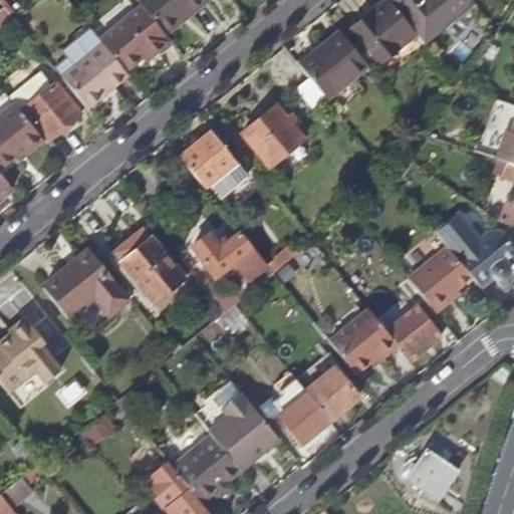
[(144,0),(140,3),(141,5),(162,30),(197,0),(144,0)]
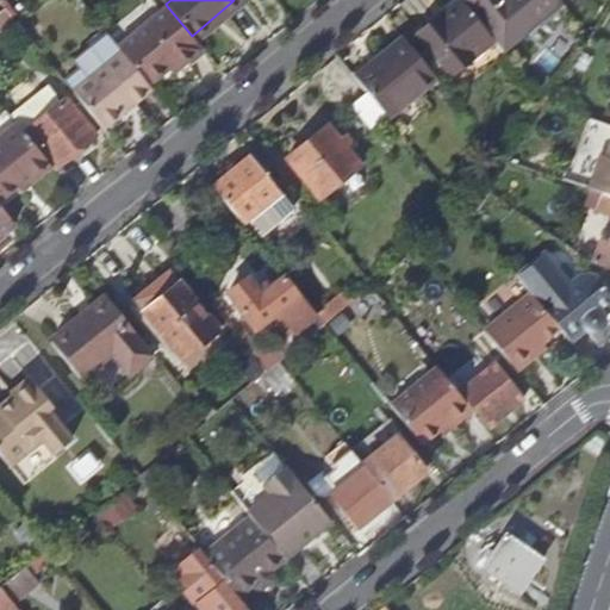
[(493,39),(464,2),(461,0),(459,0),(418,33),(452,73),(493,39)]
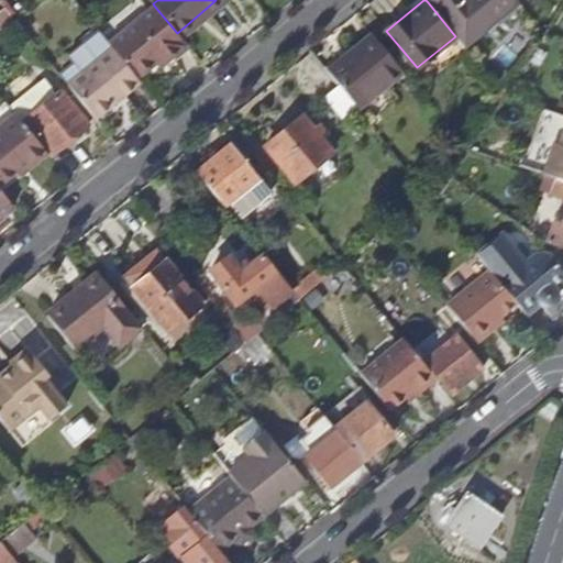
[(520,2),(517,0),(429,0),(428,2),(455,36),(465,47),(520,2)]
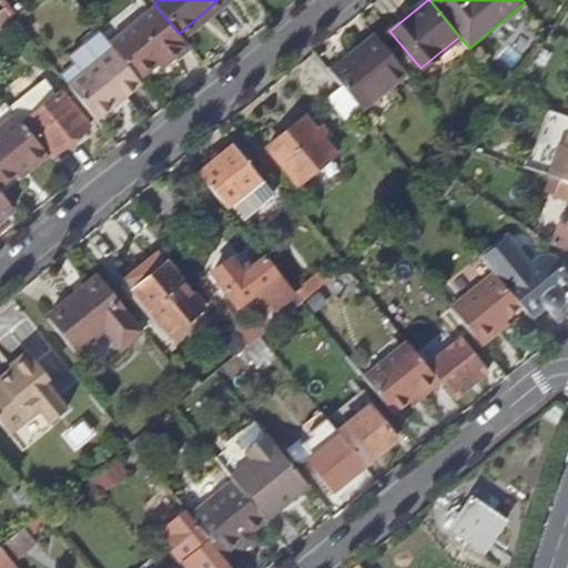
[(179,33),(155,6),(110,42),(117,51),(140,79),(169,57),(171,59),(188,46),(179,33)]
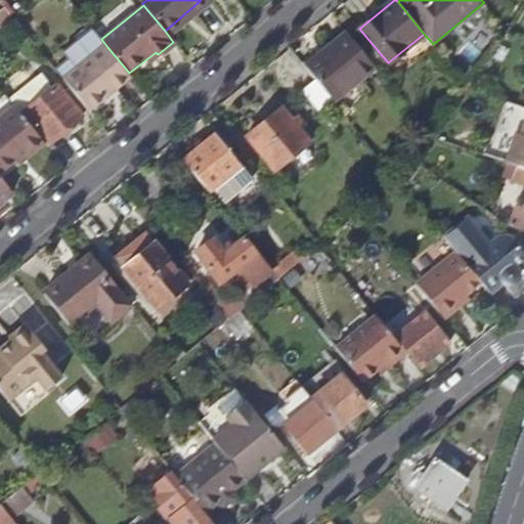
[(0,26),(12,16),(8,10),(5,7),(0,11),(0,26)]
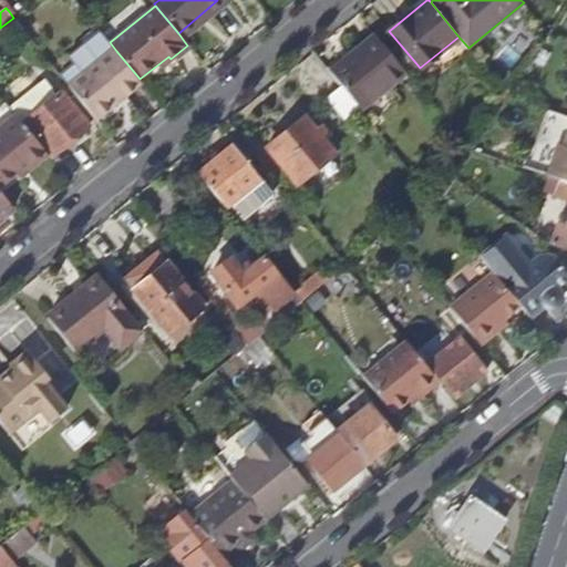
[(534,53),(548,33),(542,26),(526,48),(534,53)]
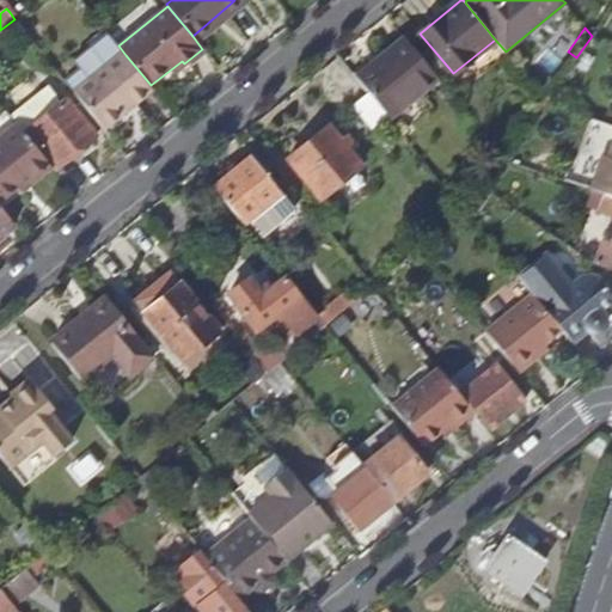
[(438,78),(405,37),(356,77),(369,92),(385,112),(389,117),(438,78)]
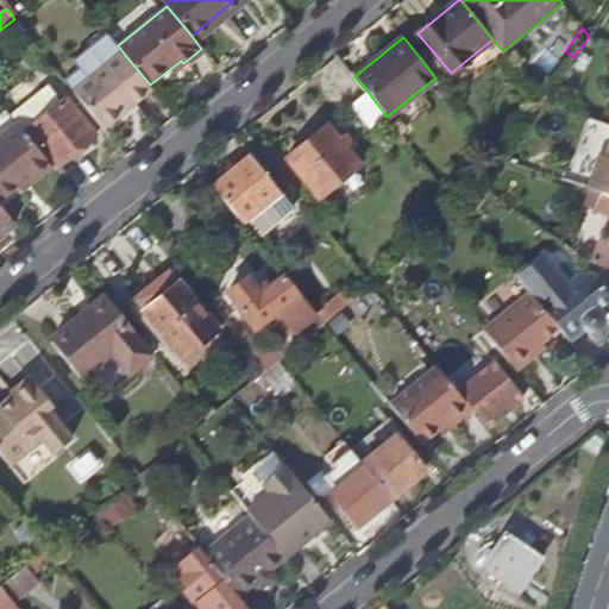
[(76,95),(102,127),(152,88),(150,85),(125,55),(76,95)]
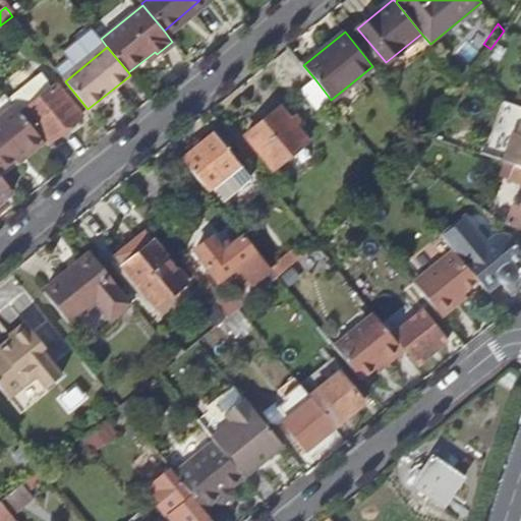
[(9,99),(22,115),(25,113),(48,142),(81,115),(57,85),(55,88),(41,71),(9,99)]
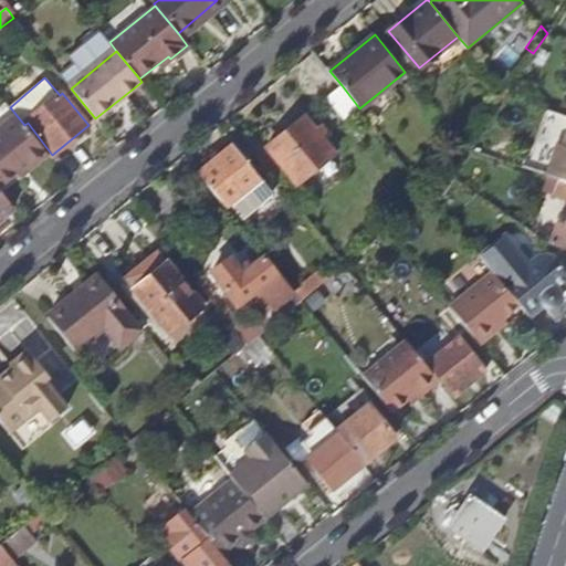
[(356,104),(342,85),(326,98),(345,119),(359,108),(356,104)]
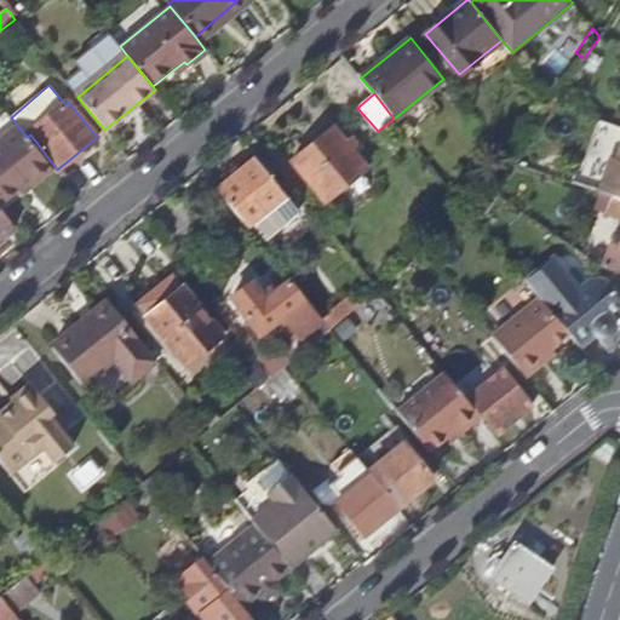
[(6,112),(0,115),(0,204),(29,179),(34,185),(53,170),(27,137),(11,118),(6,112)]
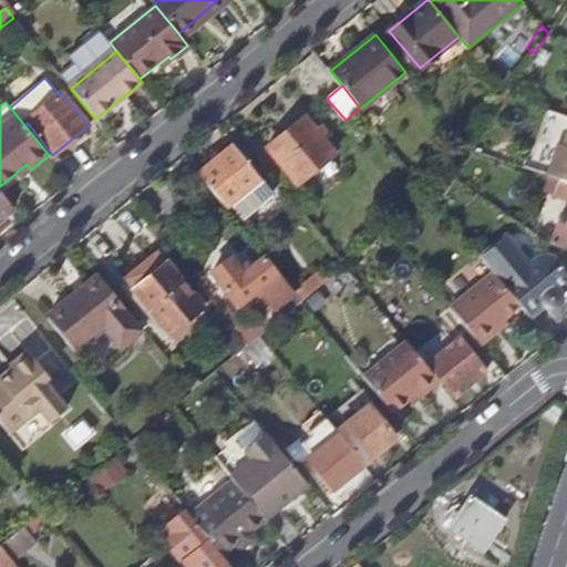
[(267,146),(297,184),(334,154),(305,116),(301,117),(295,116),(285,123),(285,132),(267,146)]
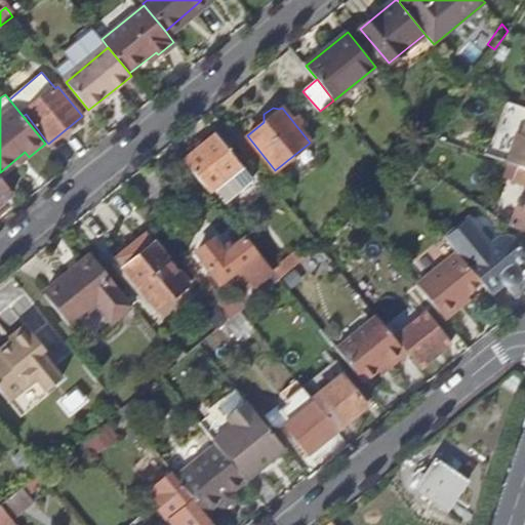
[(524,120),(520,134),(516,133),(506,162),(511,163),(524,168),(524,120)]
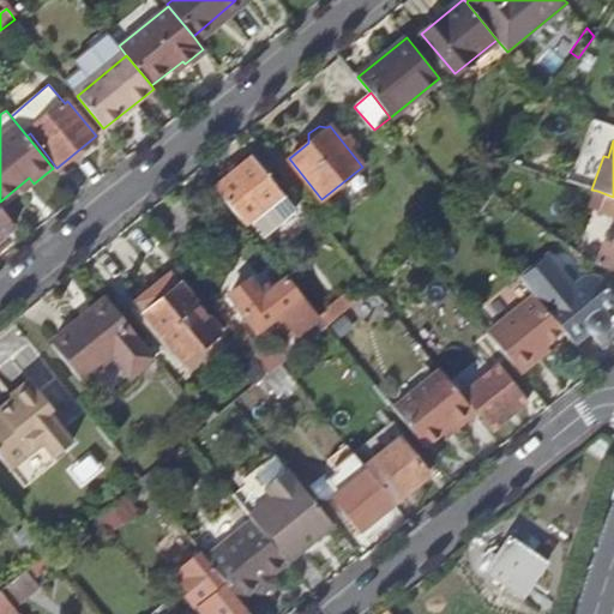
[(251,157),(215,187),(245,224),(258,240),(295,210),(251,157)]
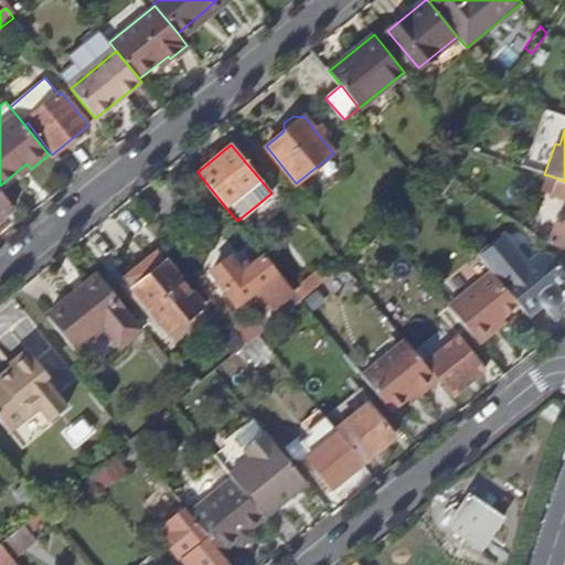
[(564,181),(550,176),(544,193),(564,200),(564,181)]
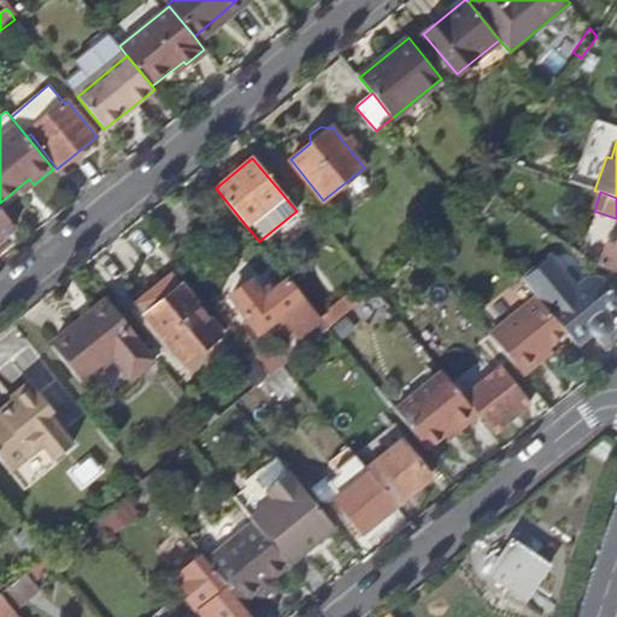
[(0,239),(15,228),(0,210),(0,239)]
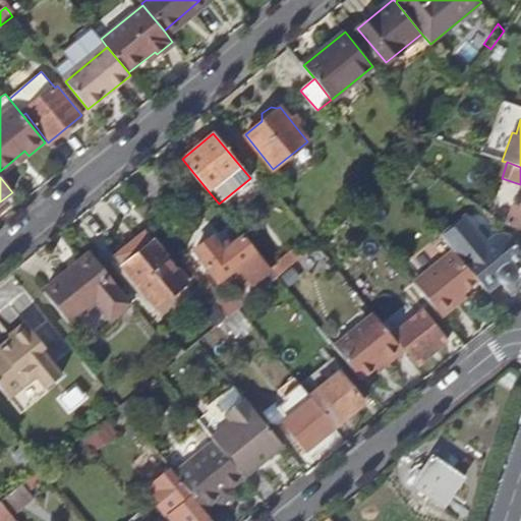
[(510,226),(520,229),(520,203),(520,208),(513,206),(507,225),(510,226)]
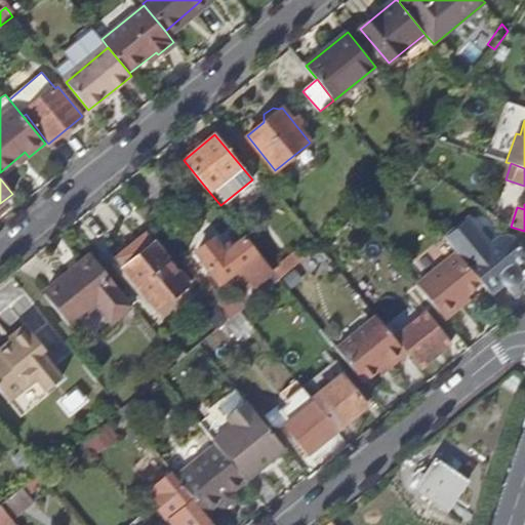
[(482,283),(491,294),(506,282),(509,285),(513,286),(516,286),(520,283),(522,279),(521,274),(519,270),(524,265),(524,251),(518,242),(514,238),(508,237),(503,237),(498,239),(488,248),(485,244),(488,242),(478,230),(476,232),(467,221),(446,239),(453,248),(482,283)]
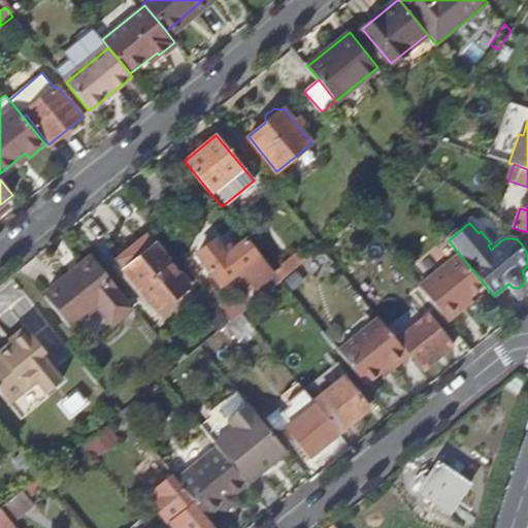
[(189,287),(190,286),(176,270),(147,234),(117,260),(159,311),(189,287)]
